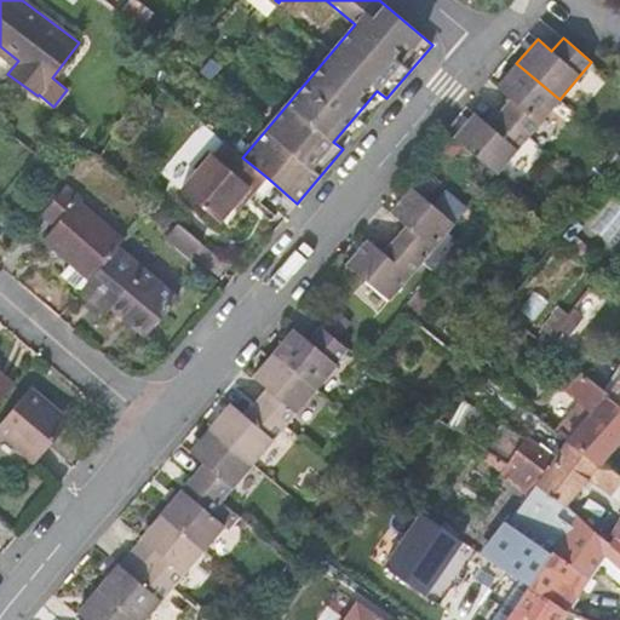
[(510,99),(500,113),(528,136),(560,99),(516,63),(497,87),(510,99)]
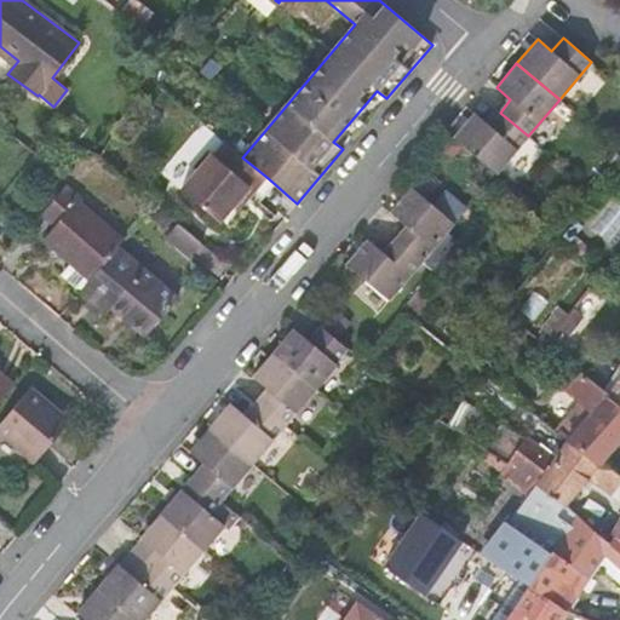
[(333,142),(343,149),(386,98),(377,91),(333,142)]
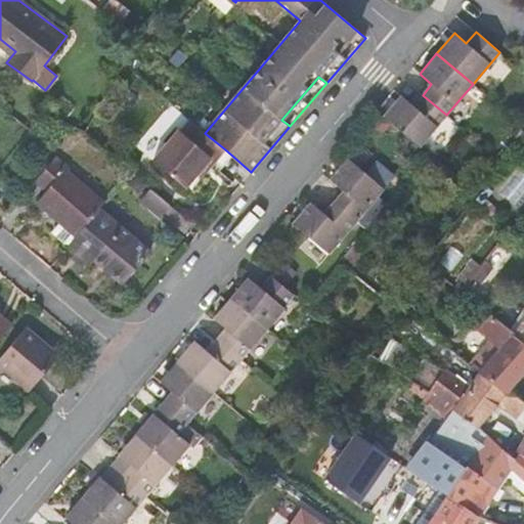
[(446,115),(423,95),(412,105),(401,95),(383,117),(419,146),(446,115)]
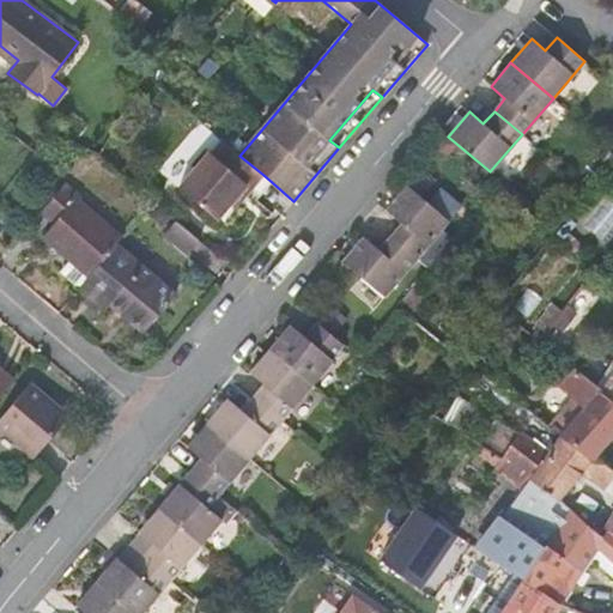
[(240,156),(231,147),(219,161),(210,152),(178,187),(217,219),(246,186),(250,189),(263,175),(240,156)]
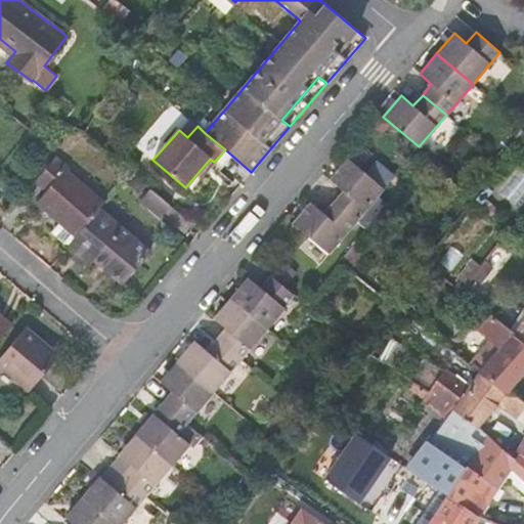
[(37,203),(76,236),(99,209),(104,203),(64,170),(68,167),(55,157),(36,180),(47,190),(37,203)]
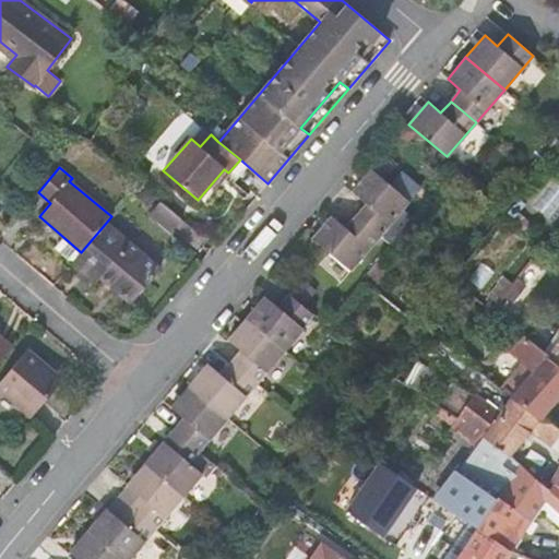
[(365,202),(355,214),(380,236),(409,201),(371,169),(352,191),(365,202)]
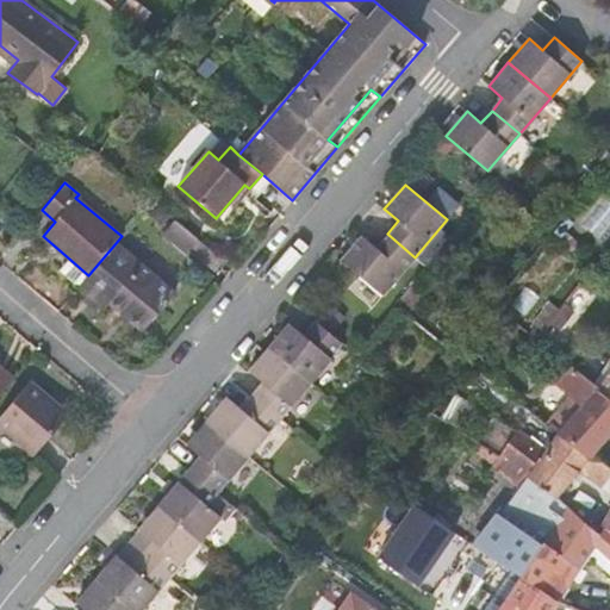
[(198,238),(175,219),(163,235),(186,254),(198,238)]
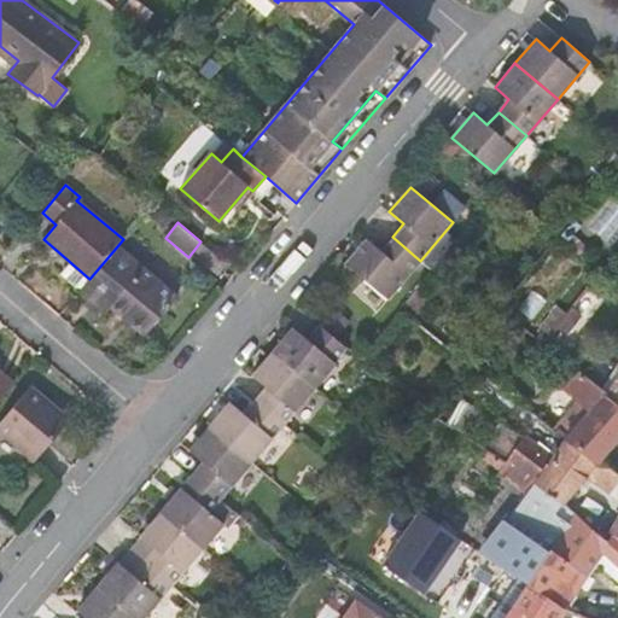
[(420,261),(392,237),(380,251),(366,239),(345,263),(388,299),(420,261)]
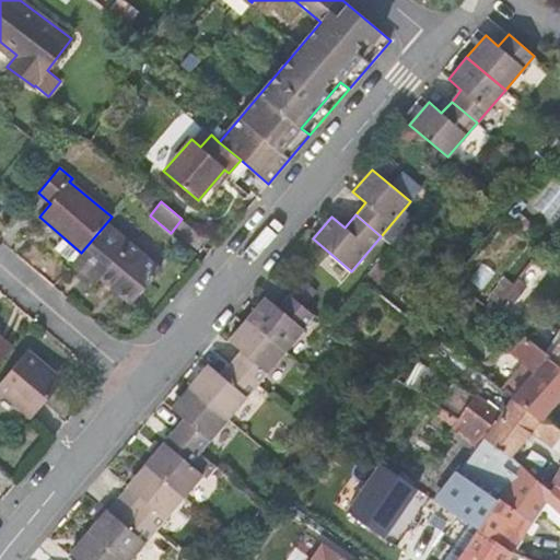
[(81,253),(71,265),(94,284),(101,277),(131,303),(160,269),(106,223),(81,253)]
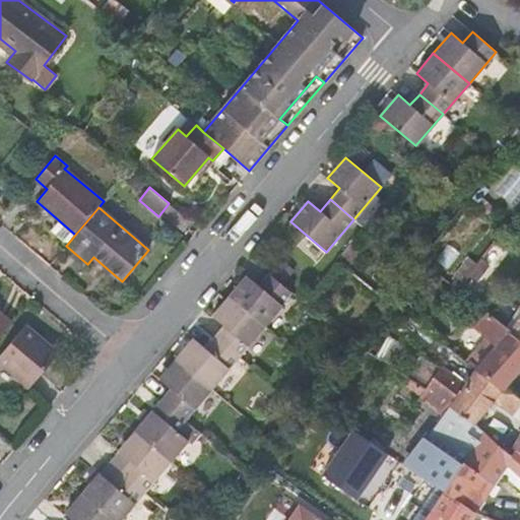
[(470,260),(459,274),(468,281),(474,273),(479,266),(470,260)]
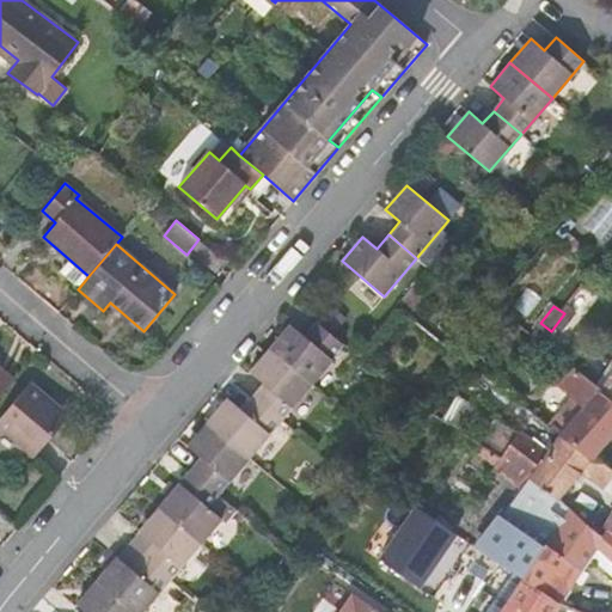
[(577,312),(570,306),(564,313),(558,322),(565,328),(577,312)]
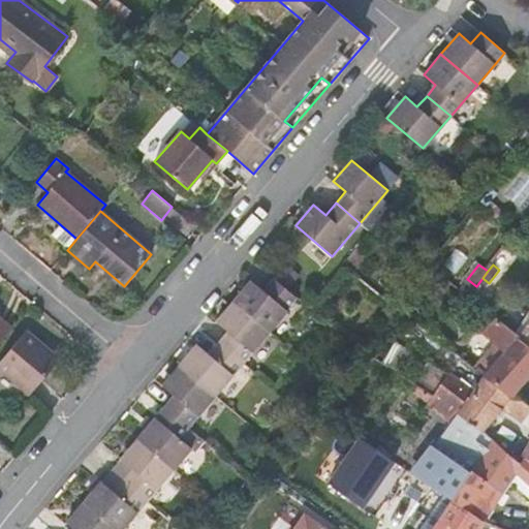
[(250,280),(232,301),(270,332),(287,311),(286,310),(297,298),(273,278),(262,290),(250,280)]
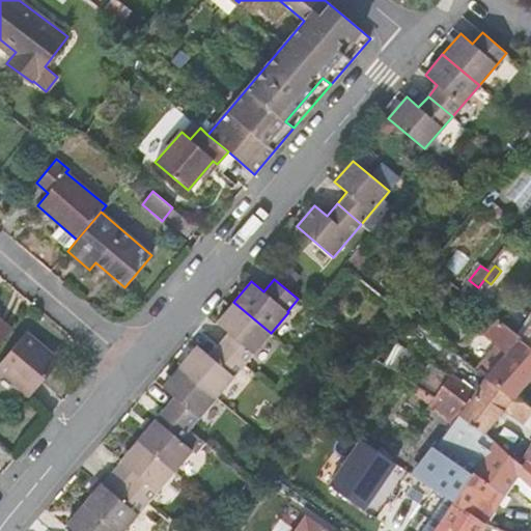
[(228,333),(219,344),(244,365),(271,333),(233,302),(217,323),(228,333)]
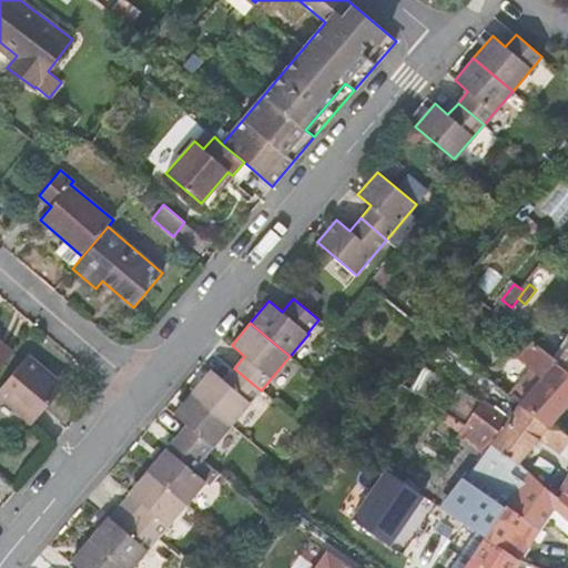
[(533,340),(523,332),(510,347),(520,355),(533,340)]
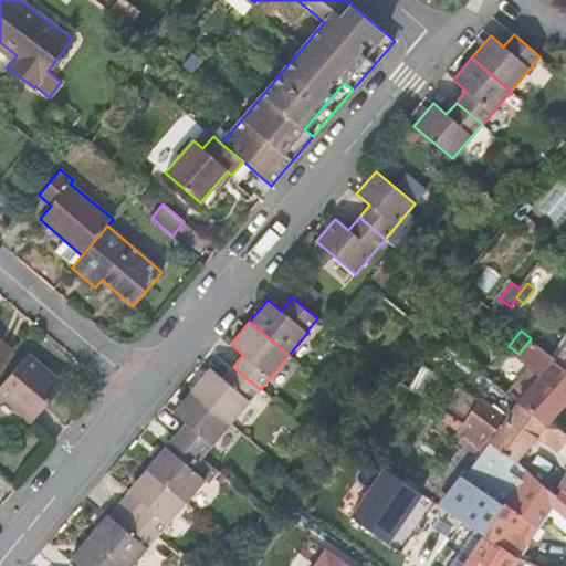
[(565,344),(556,358),(565,365),(565,334),(565,335),(565,344)]
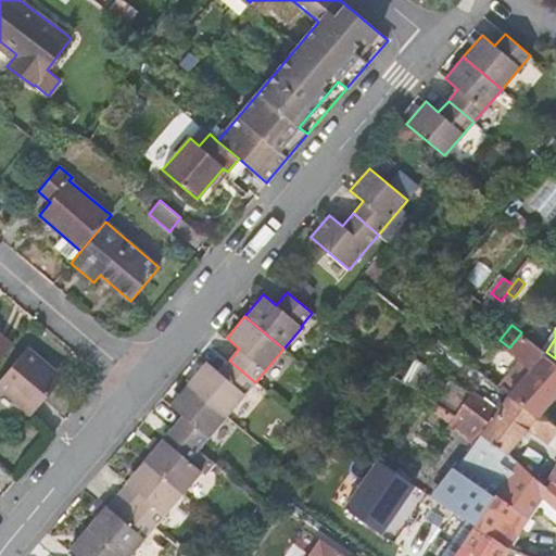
[(555,358),(546,352),(521,332),(509,348),(521,357),(500,384),(512,393),(539,414),(555,395),(555,358)]
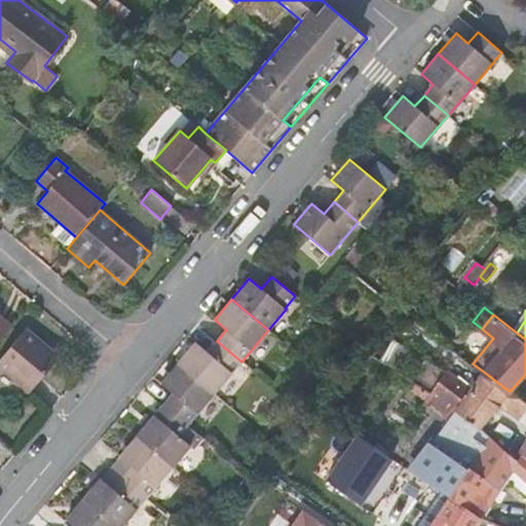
[(0,338),(11,326),(0,315),(0,338)]
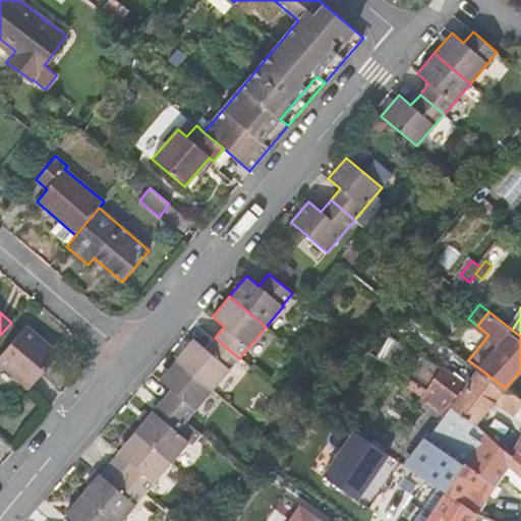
[(25,326),(0,355),(0,363),(29,389),(54,358),(44,350),(48,345),(25,326)]
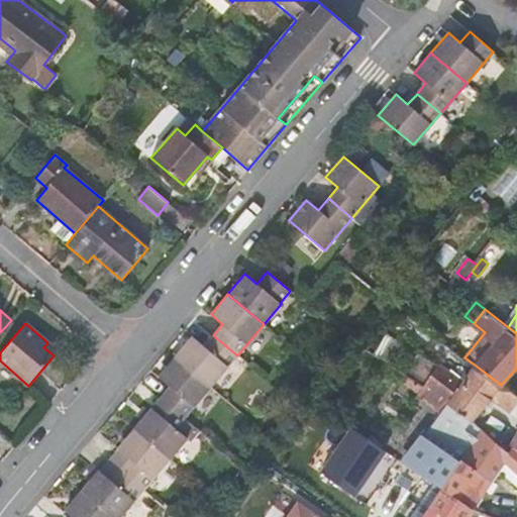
[(192,336),(175,356),(210,387),(237,355),(213,335),(204,346),(192,336)]
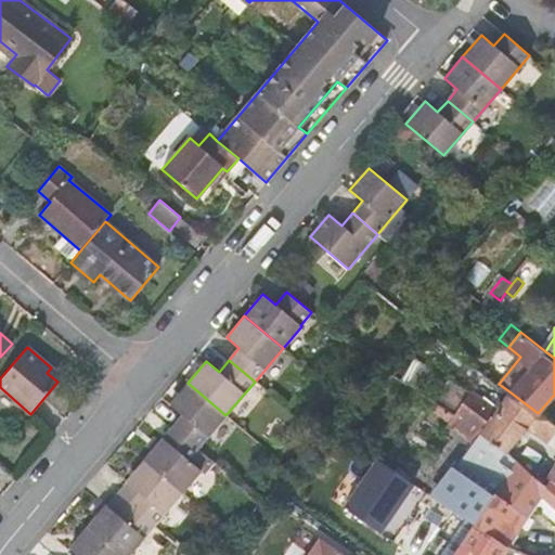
[(182,415),(172,426),(198,448),(226,415),(188,383),(169,404),(182,415)]
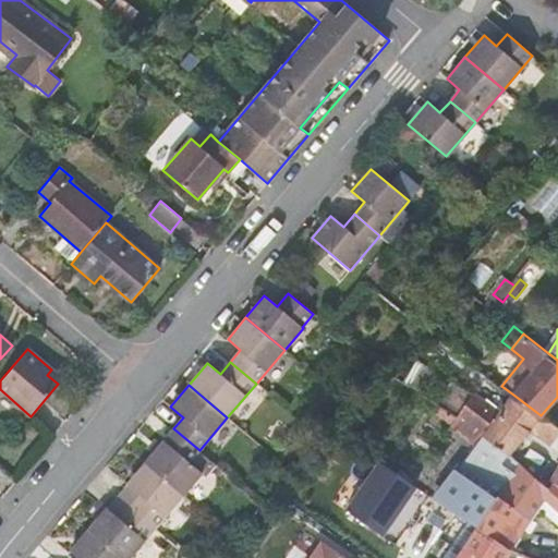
[(553,443),(557,435),(557,428),(541,415),(513,395),(500,411),(473,392),(457,416),(483,434),(508,456),(531,427),(553,443)]
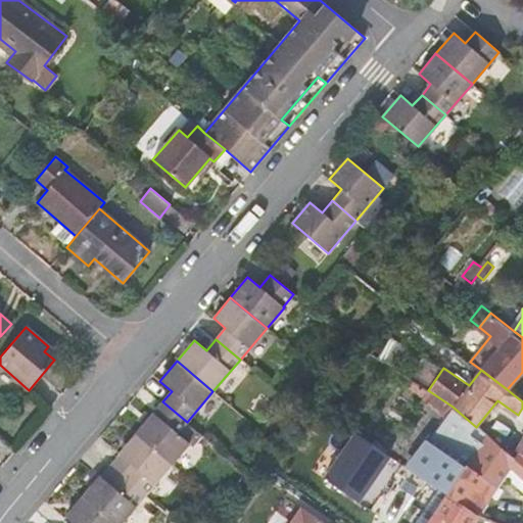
[(428,390),(423,398),(446,415),(453,407),(428,390)]
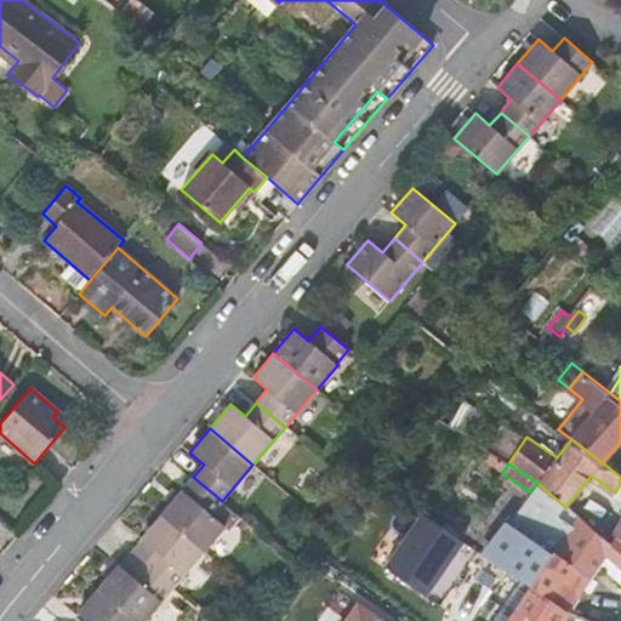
[(193,477),(161,514),(204,551),(224,527),(210,514),(222,501),(193,477)]
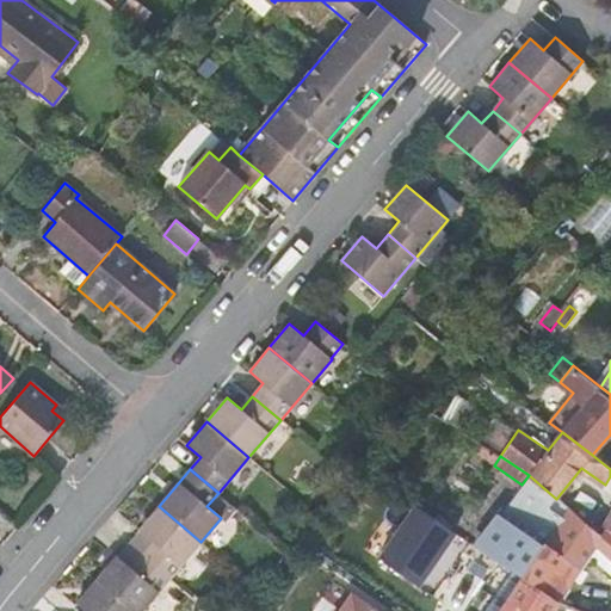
[(556,499),(529,475),(522,485),(499,517),(477,545),(520,578),(559,602),(596,547),(604,554),(600,559),(600,561),(610,571),(610,547),(598,535),(556,499)]
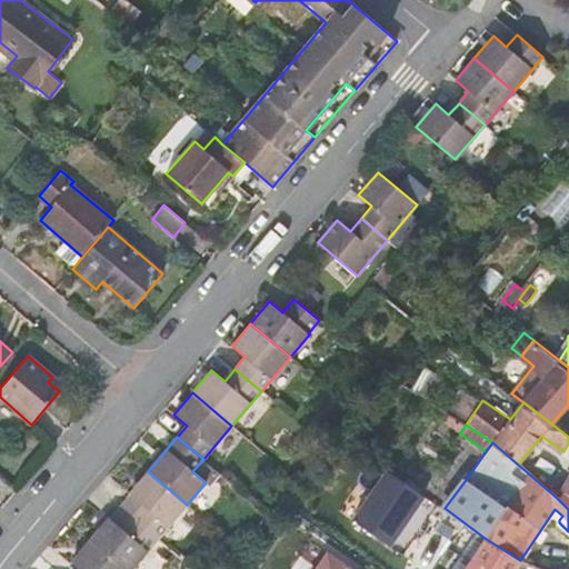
[(397,547),(427,491),(385,468),(355,523),(397,547)]
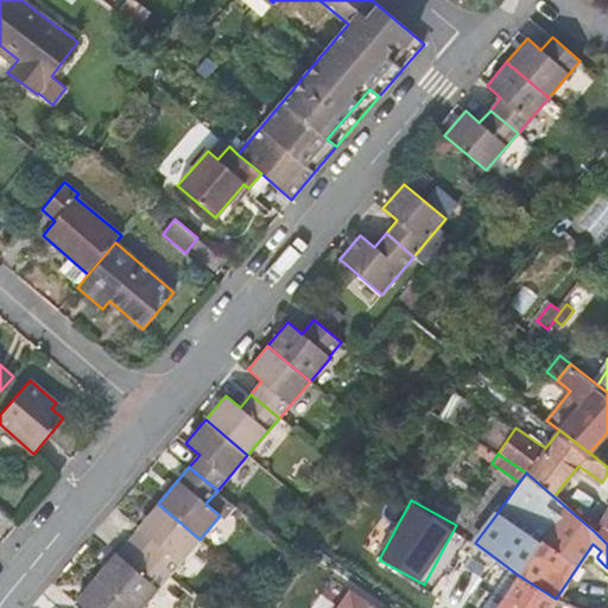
[(127,540),(141,552),(169,576),(200,539),(158,504),(138,527),(127,540)]
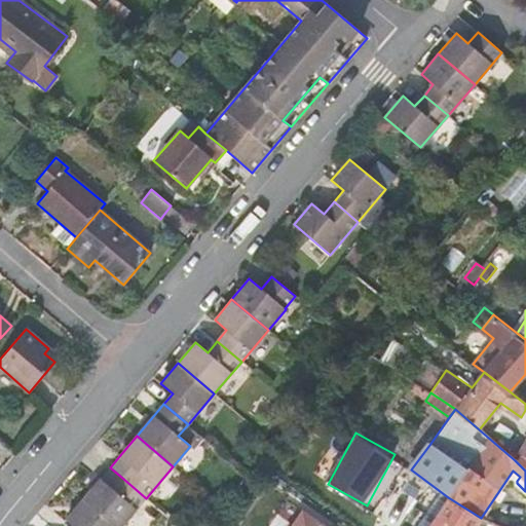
[(525,443),(515,460),(525,471),(525,443)]
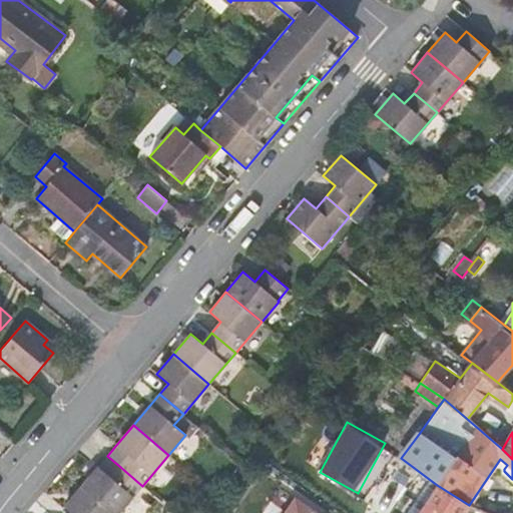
[(107,456),(98,467),(109,477),(119,466),(107,456)]
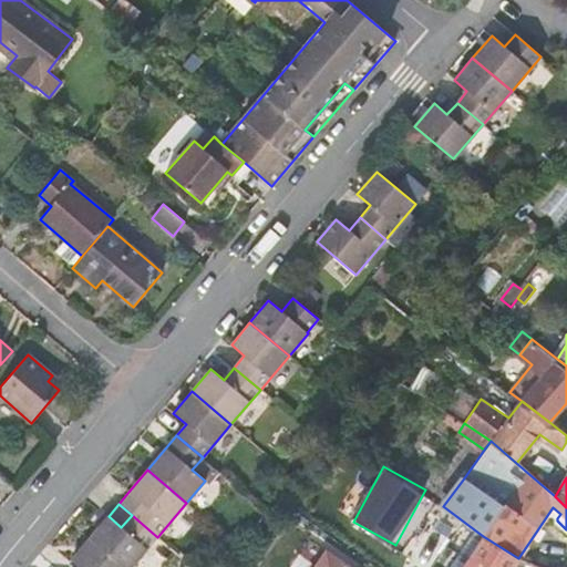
[(94,524),(99,527),(109,516),(104,513),(94,524)]
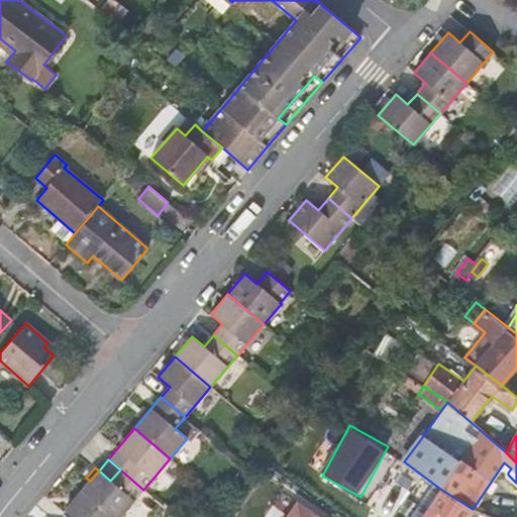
[(90,481),(82,491),(112,516),(120,516),(143,490),(120,470),(110,481),(99,471),(90,481)]
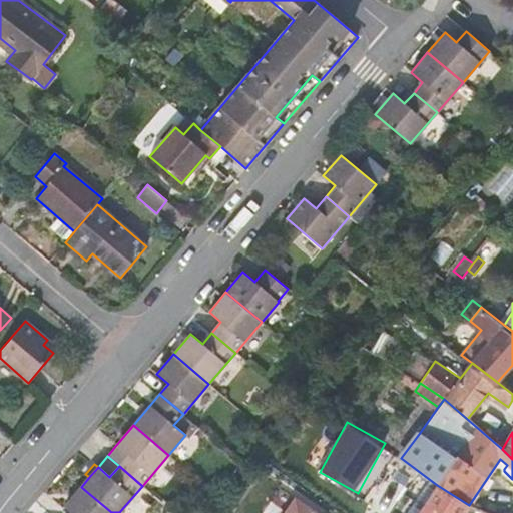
[(71,512),(111,512),(81,487),(64,507),(71,512)]
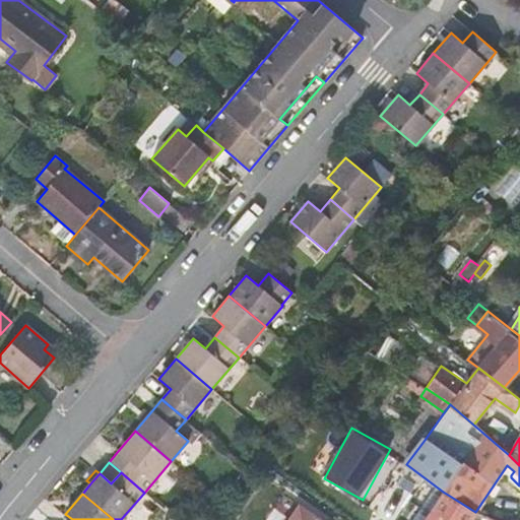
[(329,519),(300,500),(285,519),(329,519)]
